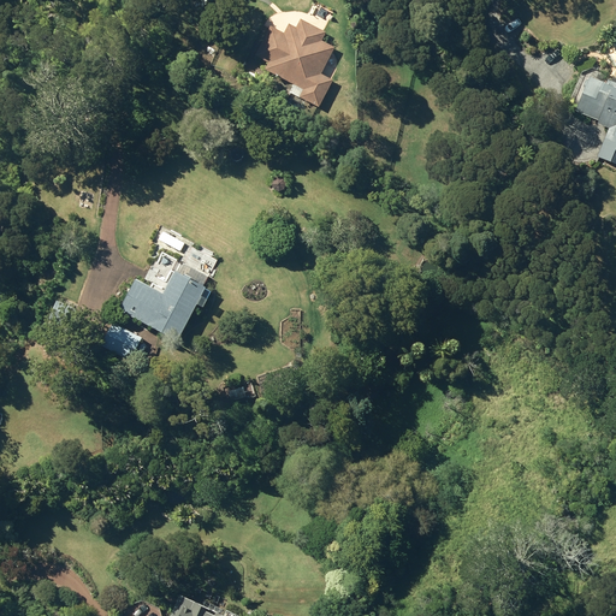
[(300,99),(319,108),(333,81),(321,75),(335,48),(323,41),(327,33),(301,19),(297,28),(289,24),(285,34),(271,27),(255,57),(268,64),(265,71),(303,90),(300,99)]
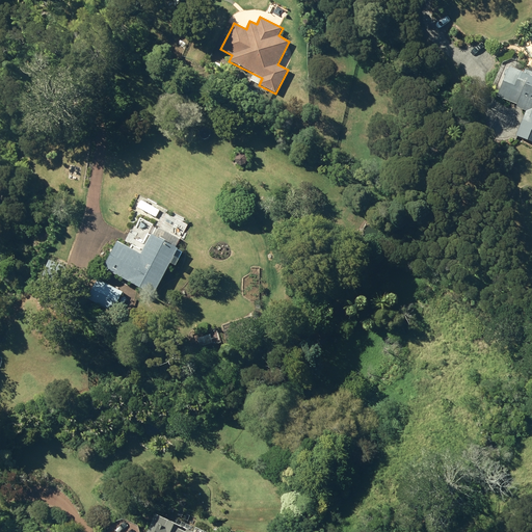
[(517,136),(531,141),(531,72),(527,70),(525,74),(509,68),(498,97),(517,105),(516,107),(527,111),(517,136)]
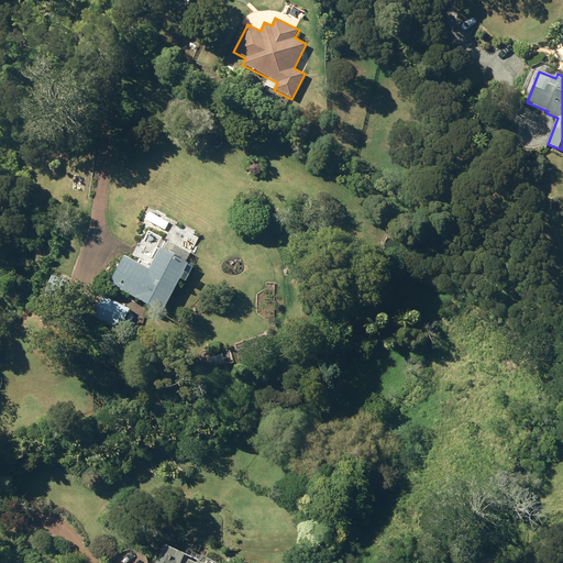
[(251,175),(256,176),(261,174),(262,169),(260,164),(255,163),(251,165),(249,169),(251,175)]
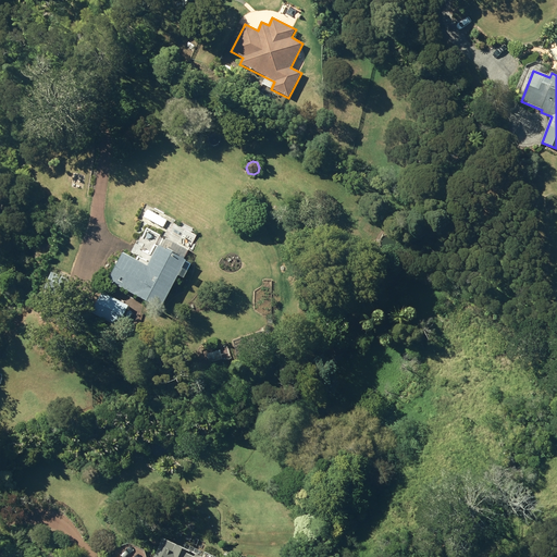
[(109,281),(160,310),(186,263),(159,247),(148,268),(124,255),(109,281)]
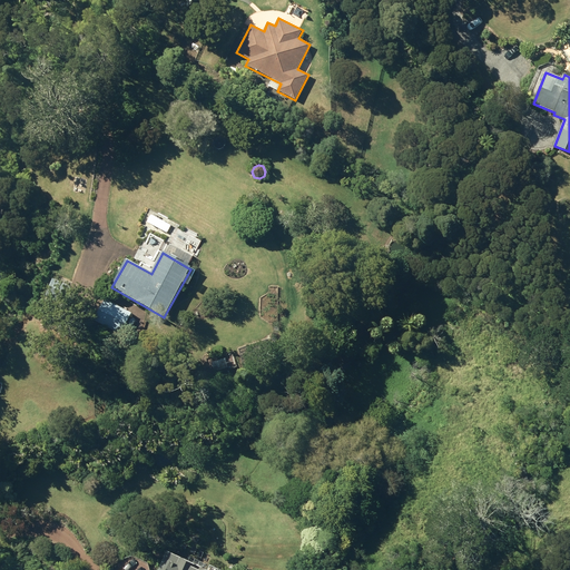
[(94,321),(119,335),(131,314),(105,300),(94,321)]
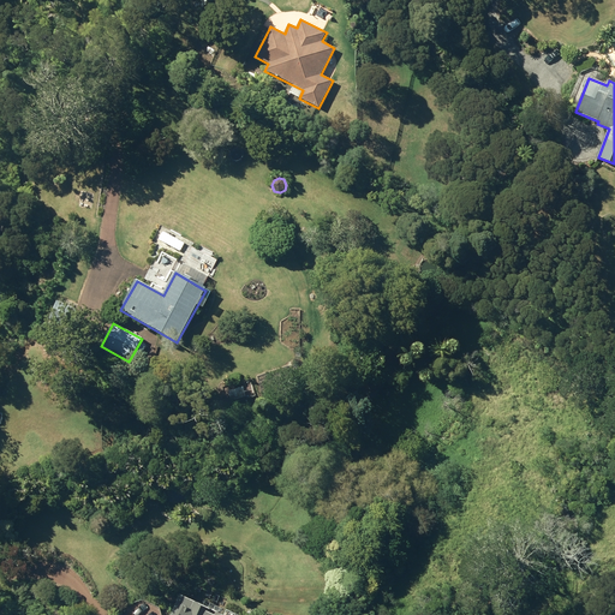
[(228,392),(232,402),(246,399),(244,388),(228,392)]
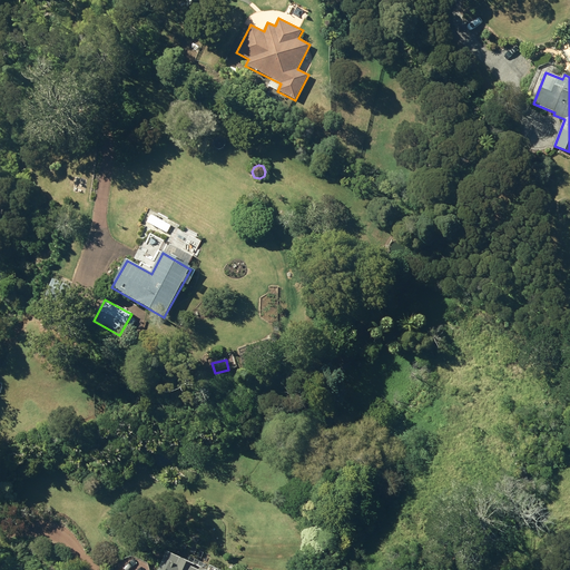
[(205,569),(169,554),(161,569),(205,569)]
